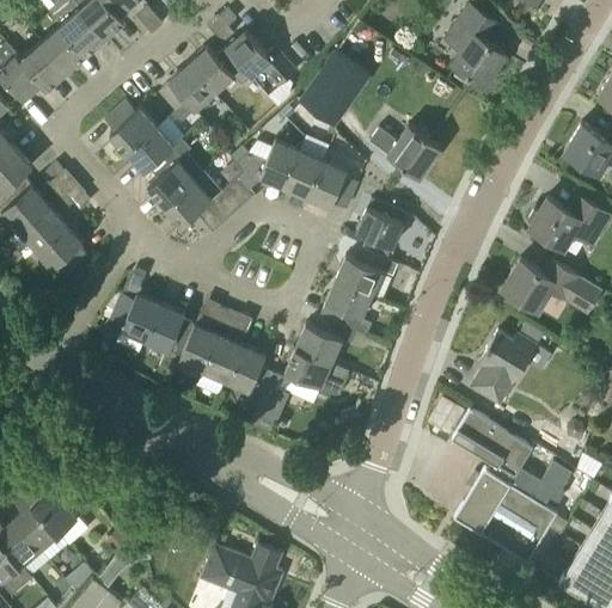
[(105,0),(89,0),(79,8),(104,37),(123,20),(120,16),(105,0)]
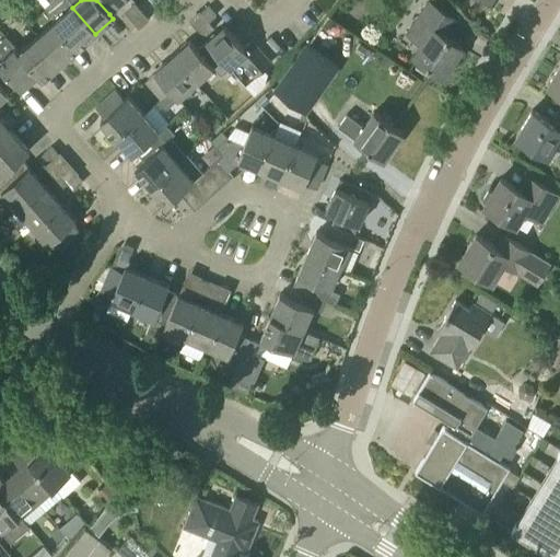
[(96,0),(109,14),(125,0),(96,0)]
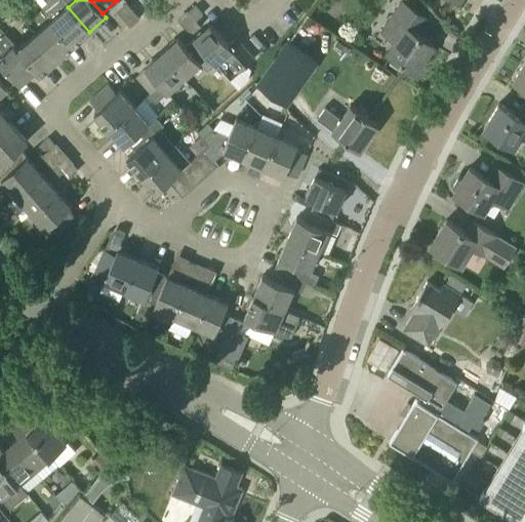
[(129,26),(139,23),(133,3),(123,7),(129,26)]
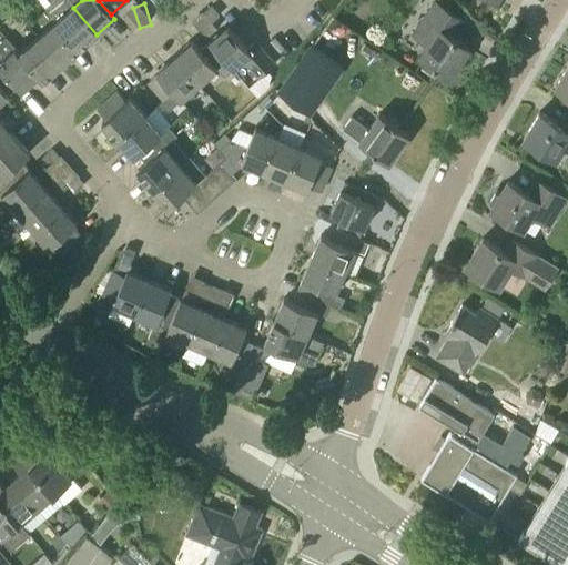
[(48,14),(56,23),(54,23),(79,51),(97,34),(73,8),(67,13),(60,4),(48,14)]
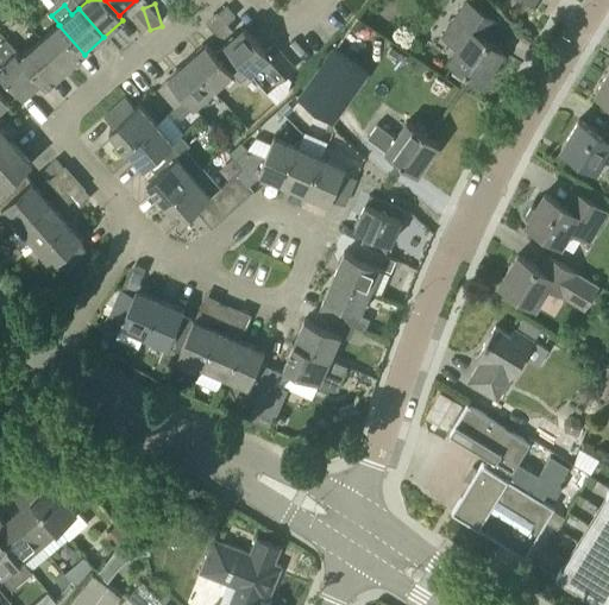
[(458,50),(449,64),(482,87),(504,55),(483,41),(494,24),(466,5),(443,39),(458,50)]
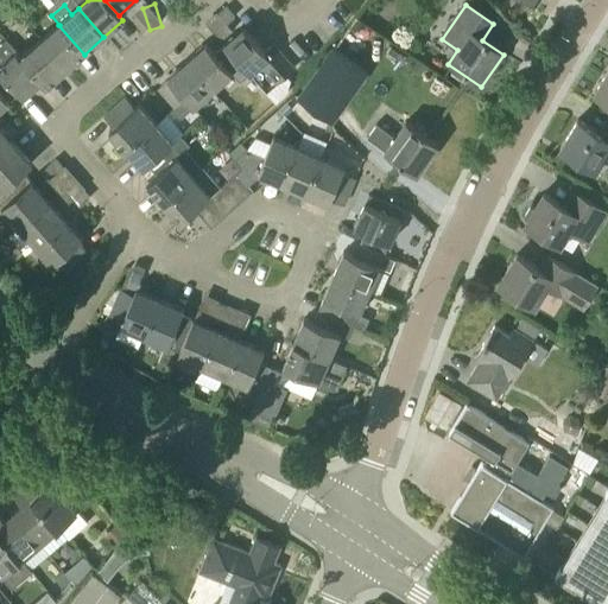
[(225,11),(217,18),(226,27),(233,20),(225,11)]
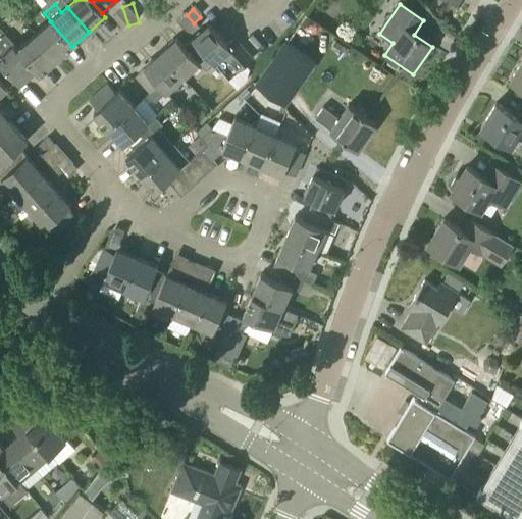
[(50,21),(34,36),(55,61),(72,47),(50,21)]
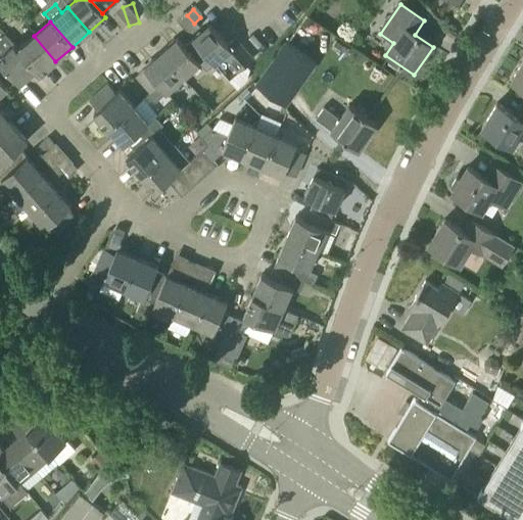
[(234,41),(227,47),(208,27),(191,42),(214,67),(225,57),(239,74),(252,62),(234,41)]
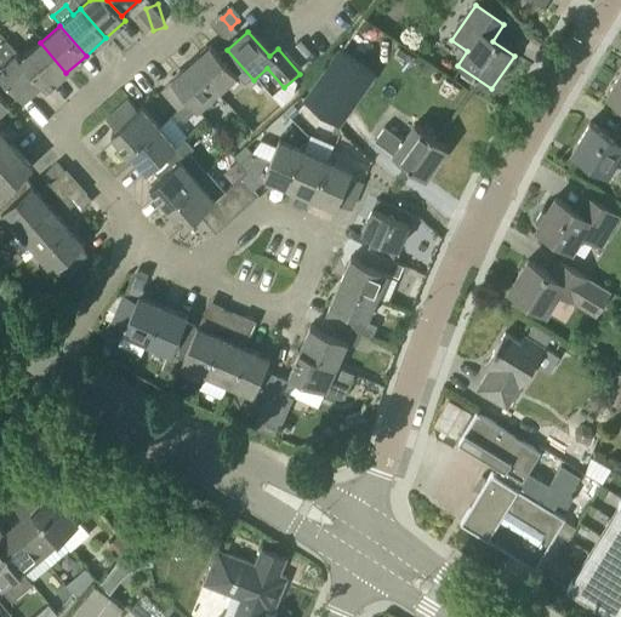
[(40,43),(20,60),(43,85),(46,90),(66,73),(40,43)]
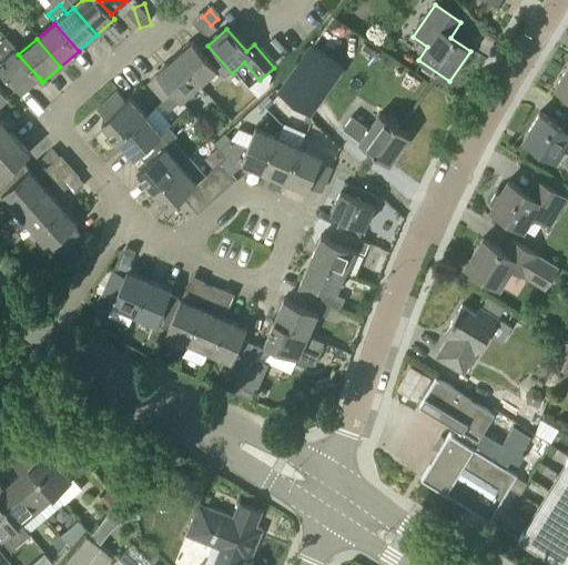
[(0,44),(0,89),(8,98),(17,90),(20,94),(39,78),(18,54),(6,40),(0,44)]
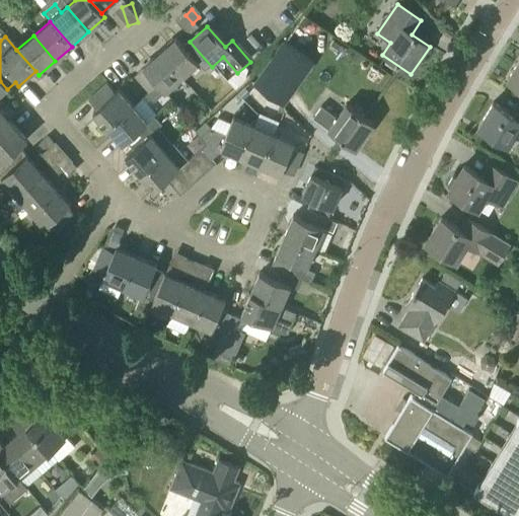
[(212,67),(190,42),(182,49),(175,41),(159,55),(180,79),(198,64),(206,73),(212,67)]
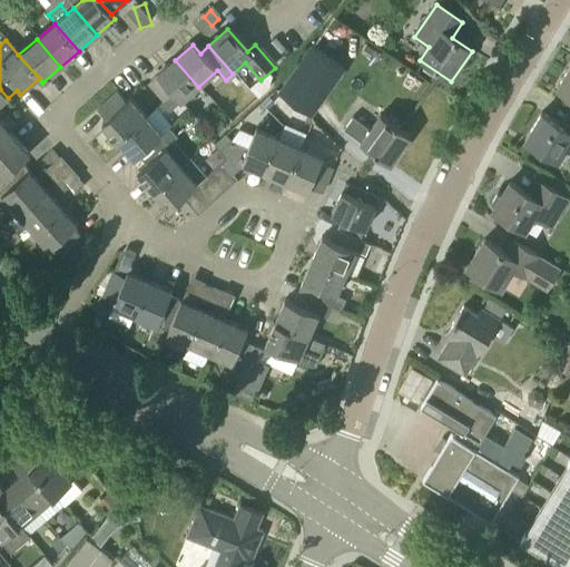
[(313,115),(345,67),(314,46),(282,94),(313,115)]
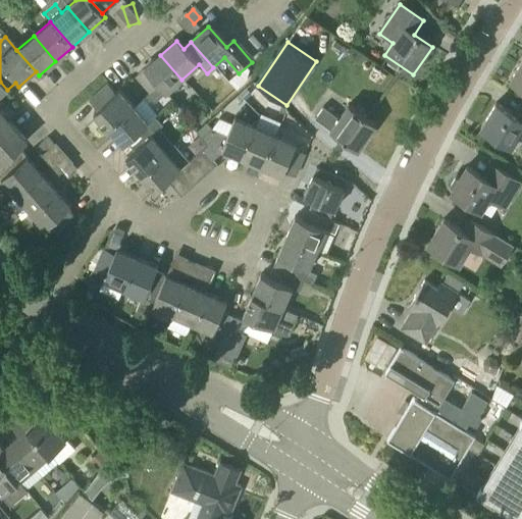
[(135,79),(149,95),(147,97),(154,105),(181,80),(160,55),(143,70),(144,71),(135,79)]
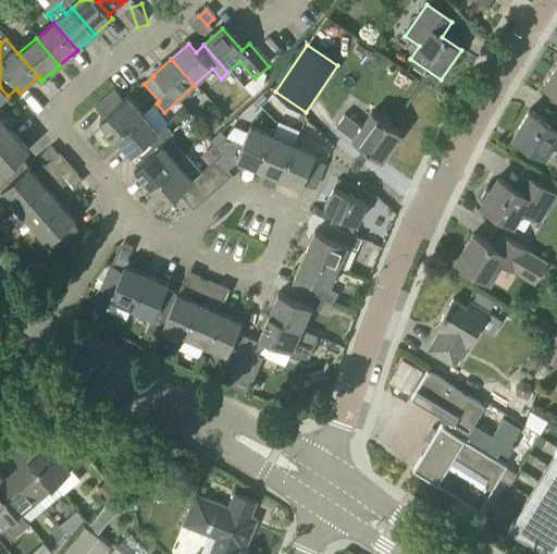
[(556,68),(544,88),(556,96),(556,68)]
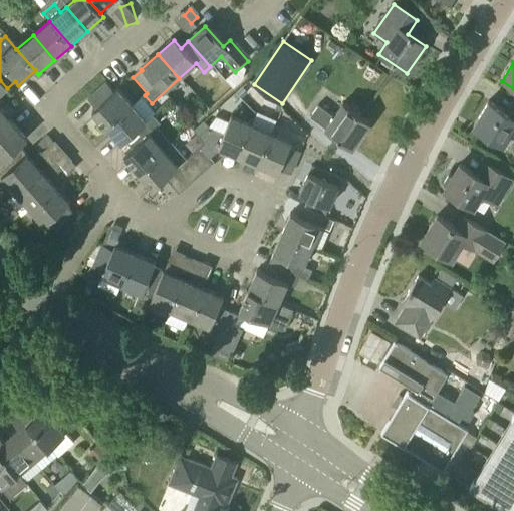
[(20,134),(6,117),(0,110),(0,93),(7,88),(0,80),(0,161),(1,163),(18,148),(26,141),(20,134)]
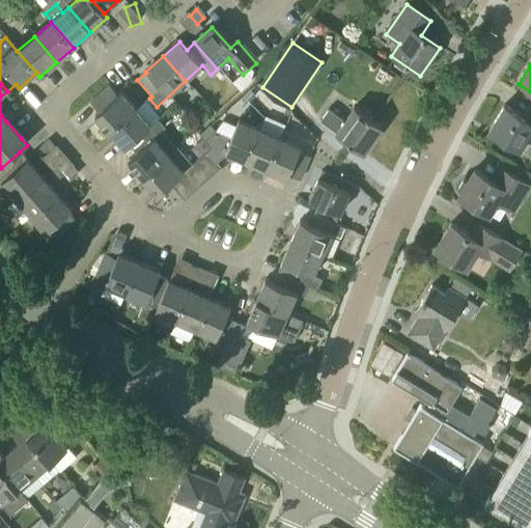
[(96,116),(110,133),(136,110),(121,94),(118,96),(110,88),(91,105),(100,114),(96,116)]
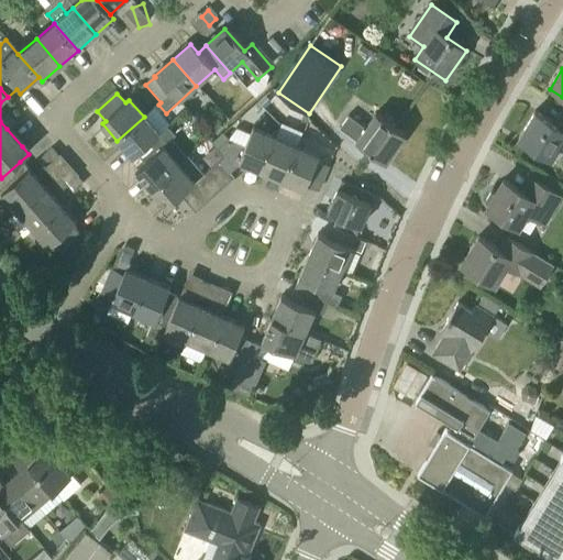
[(365,130),(349,118),(340,130),(356,142),(356,143),(386,165),(406,138),(375,114),(365,130)]
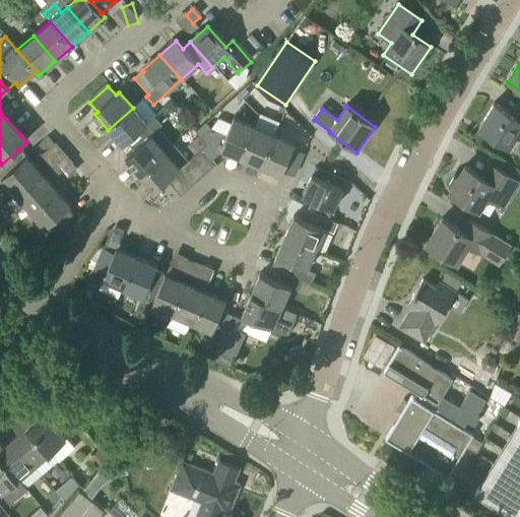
[(519,112),(516,119),(495,106),(478,130),(509,149),(516,137),(519,139),(519,112)]
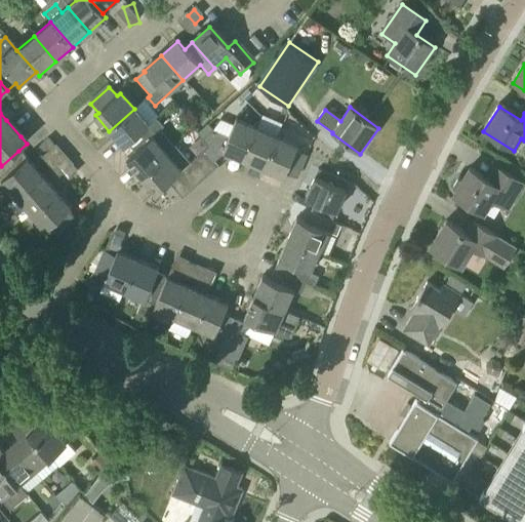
[(125,149),(128,146),(128,145),(149,126),(134,109),(109,131),(125,149)]
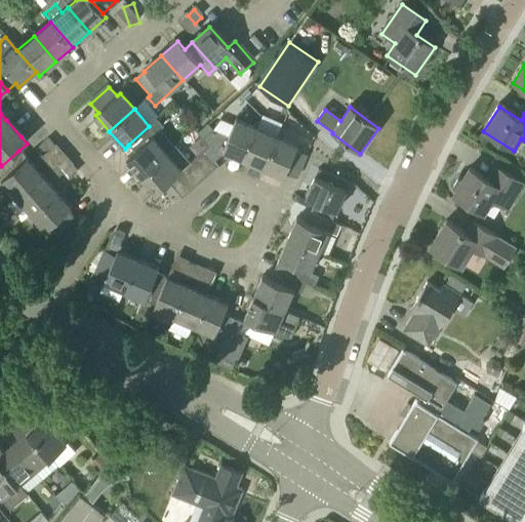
[(201,112),(190,122),(196,129),(207,120),(201,112)]
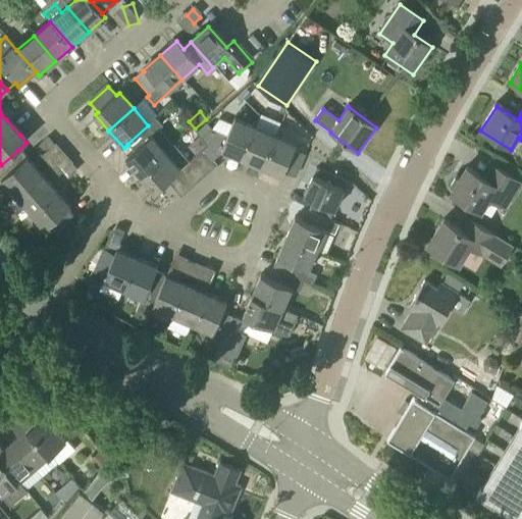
[(209,147),(202,153),(211,163),(224,152),(243,160),(255,130),(235,120),(229,137),(212,131),(227,117),(221,111),(197,134),(209,147)]
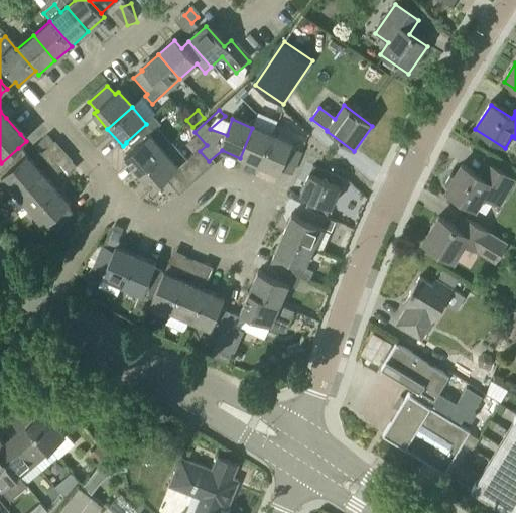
[(125,157),(140,173),(173,145),(172,145),(171,145),(157,129),(161,126),(153,117),(146,124),(126,142),(126,143),(133,150),(125,157)]
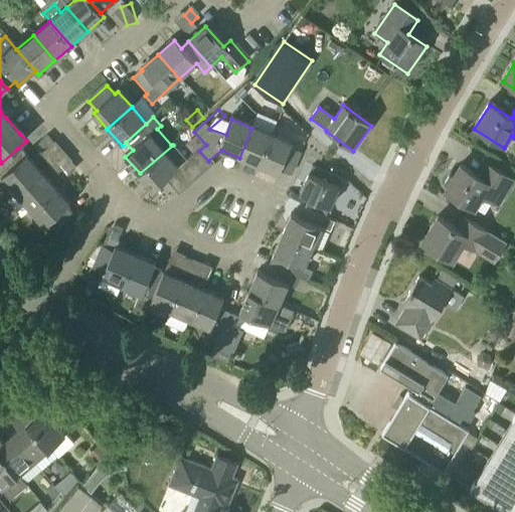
[(239,158),(259,166),(271,136),(251,128),(239,158)]
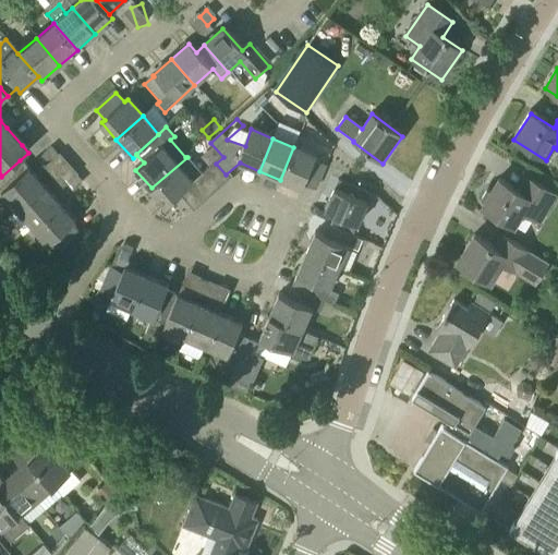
[(304,185),(316,191),(326,166),(314,161),(316,157),(293,147),(280,180),(302,190),(304,185)]
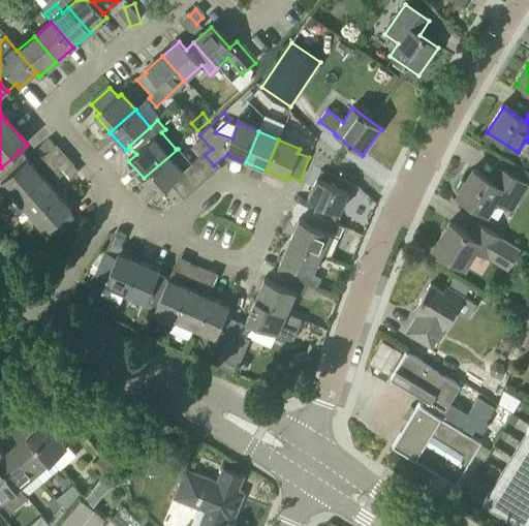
[(54,149),(48,142),(39,150),(45,156),(54,149)]
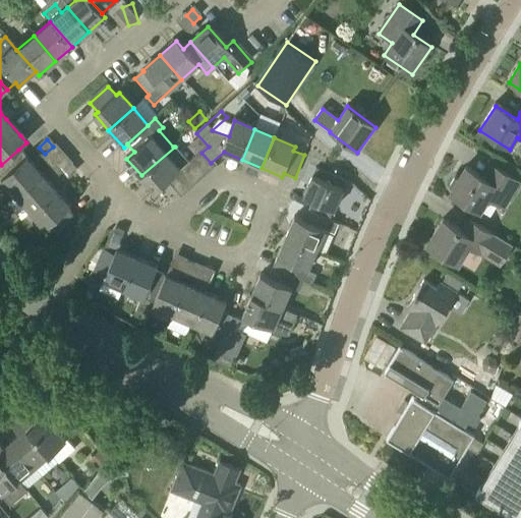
[(167,182),(175,175),(183,167),(184,167),(188,163),(175,147),(141,175),(156,192),(167,182)]
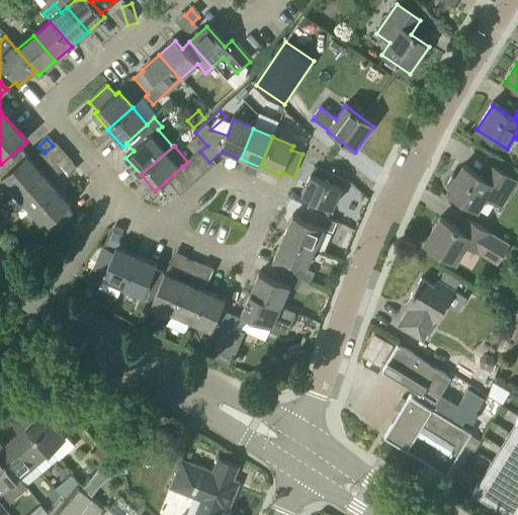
[(26,158),(18,149),(1,164),(0,164),(0,177),(2,180),(26,158)]
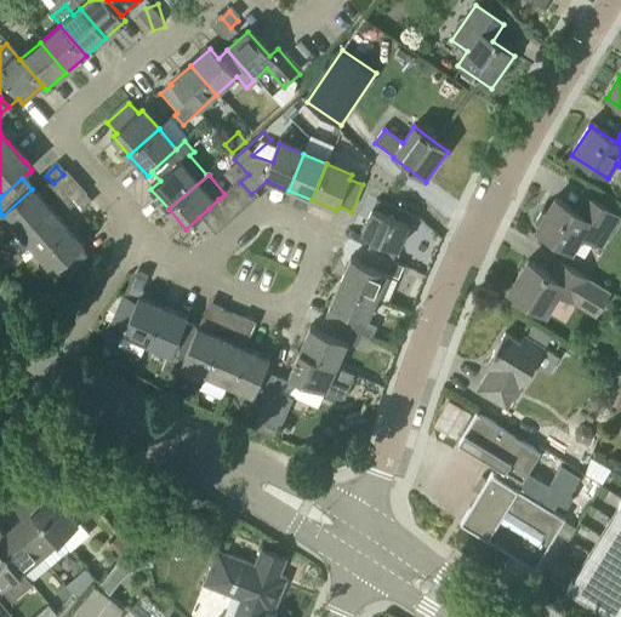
[(256,200),(251,194),(240,182),(229,190),(246,210),(256,200)]
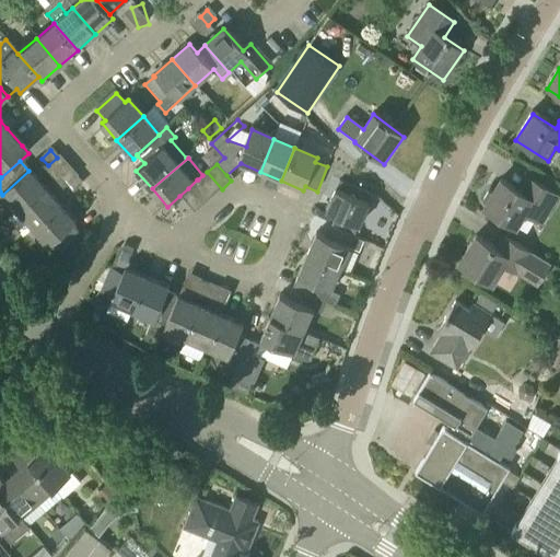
[(2,195),(18,211),(44,188),(28,171),(2,195)]
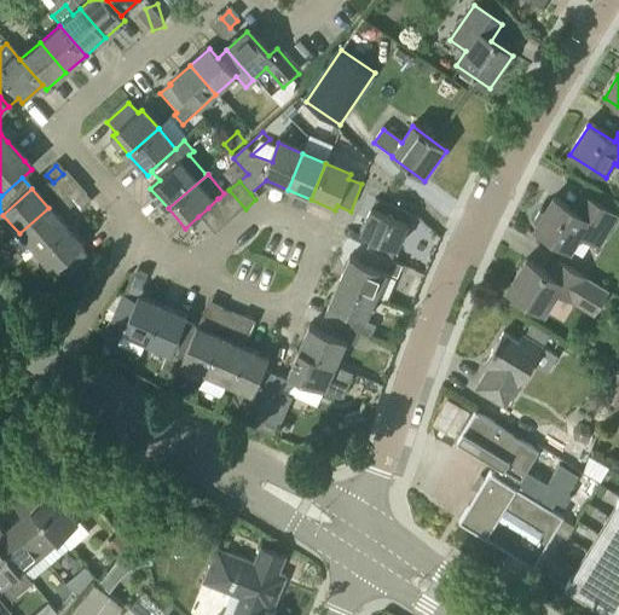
[(224,193),(219,198),(218,198),(235,219),(246,209),(229,190),(224,193)]
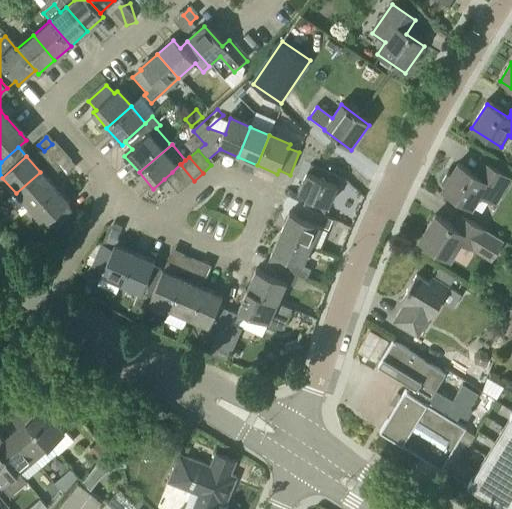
[(75,170),(69,163),(61,170),(67,177),(75,170)]
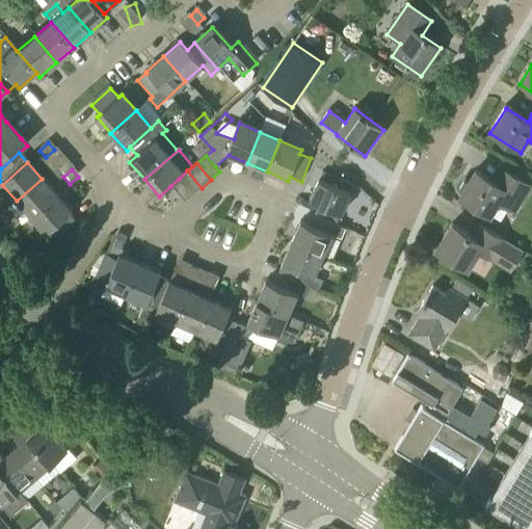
[(202,188),(187,170),(179,179),(193,195),(202,188)]
